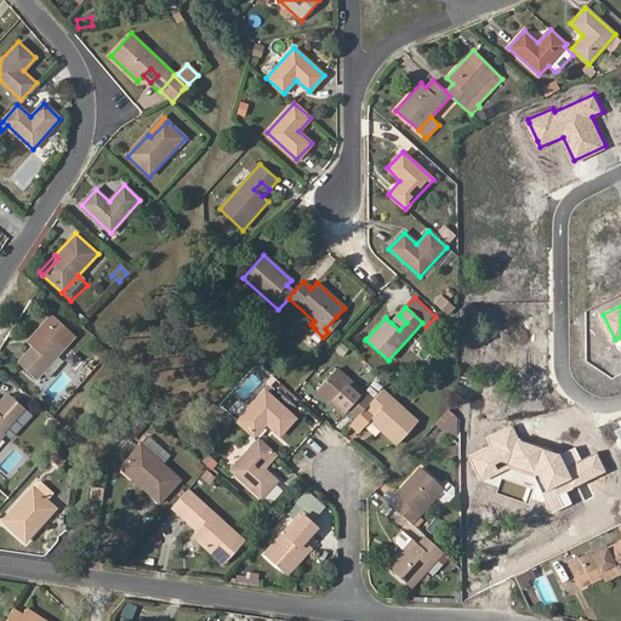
[(18,363),(35,380),(41,372),(57,355),(75,336),(53,314),(27,341),(33,347),(43,355),(34,363),(26,354),(18,363)]
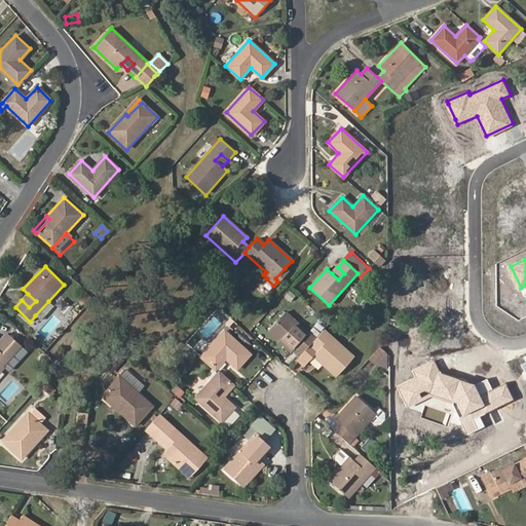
[(231,275),(236,270),(232,267),(228,272),(231,275)]
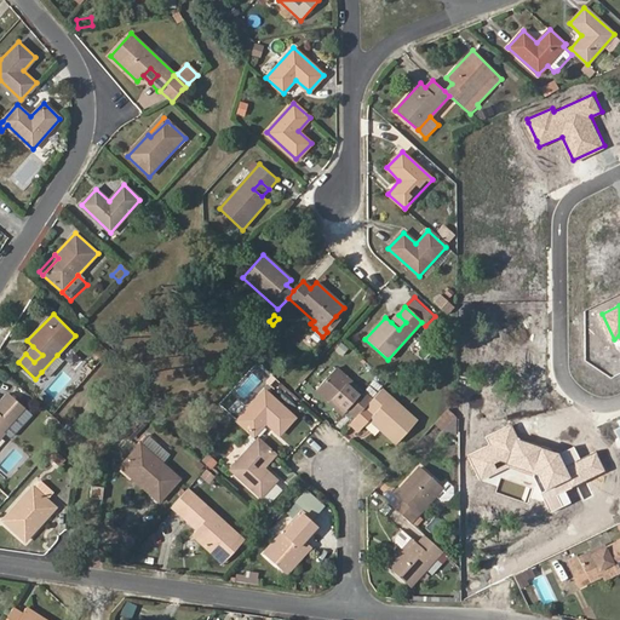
[(399,315),(391,322),(399,329),(406,322),(399,315)]
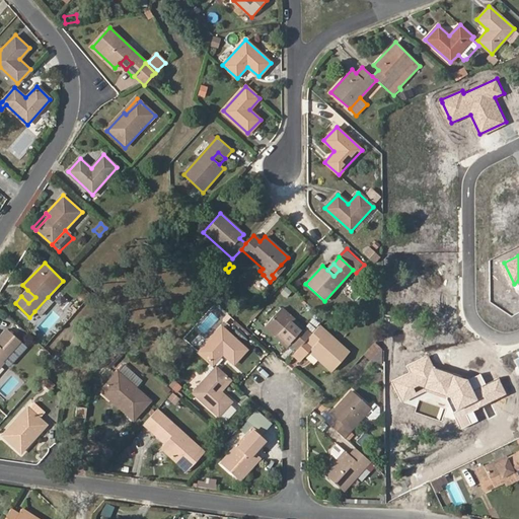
[(274,278),(283,268),(281,265),(272,275),(274,278)]
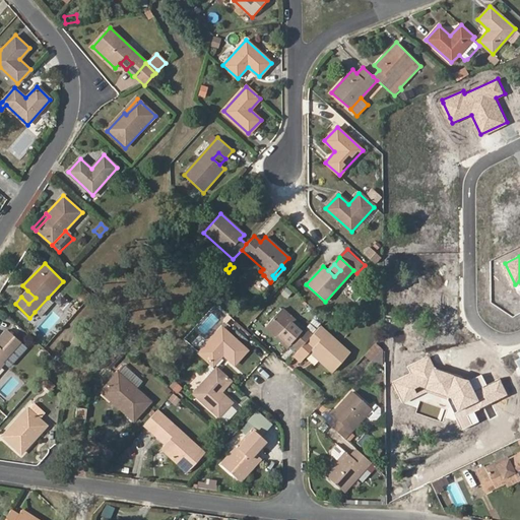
[(27,290),(21,297),(28,304),(36,298),(27,290)]
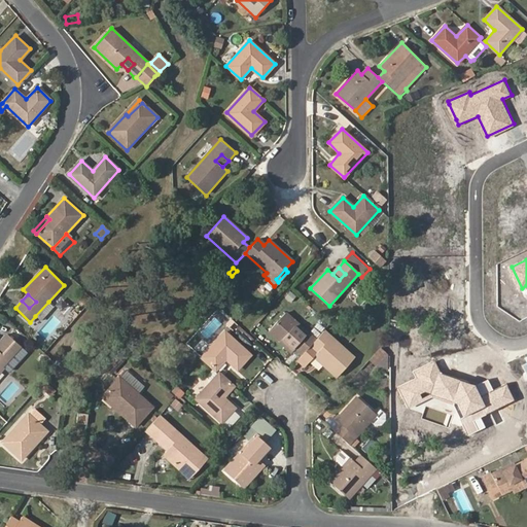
[(35,316),(41,322),(55,309),(48,302),(35,316)]
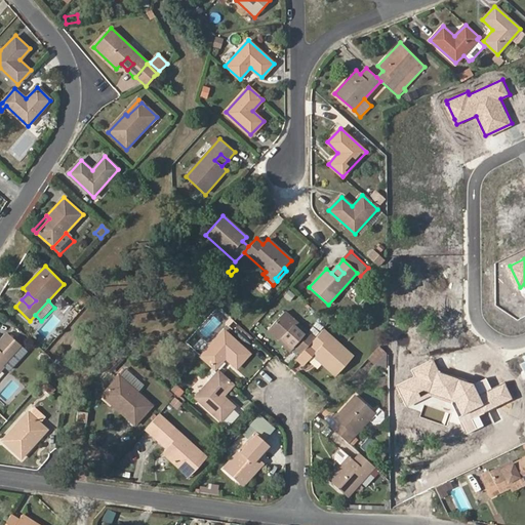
[(290,352),(295,347),(301,353),(315,338),(285,312),(267,330),(290,352)]
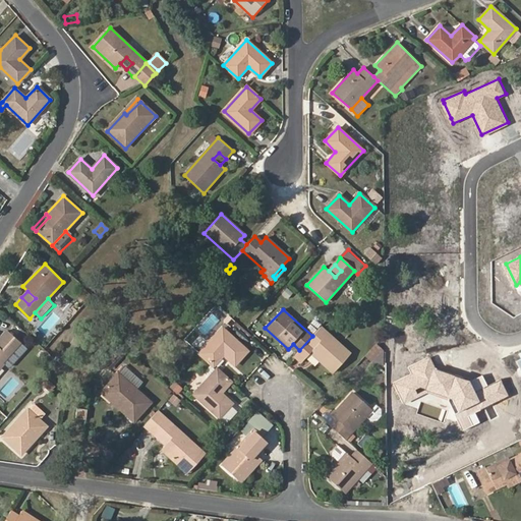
[(351,355),(321,327),(312,336),(299,350),(293,356),(301,363),(310,353),(333,374),(351,355)]
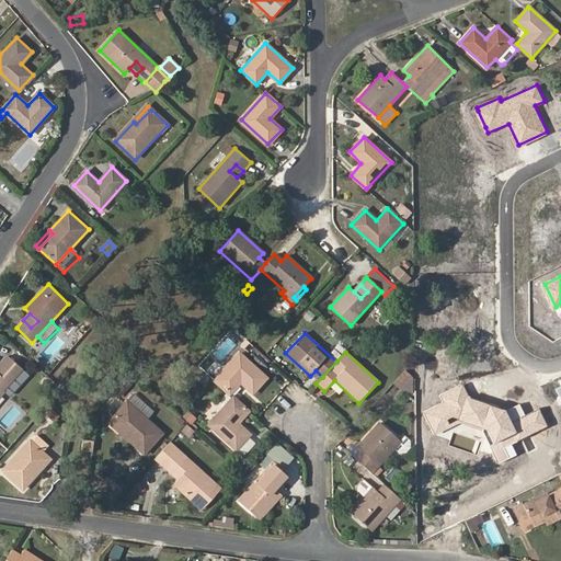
[(266,378),(239,353),(214,379),(215,380),(229,395),(240,382),(252,393),(266,378)]
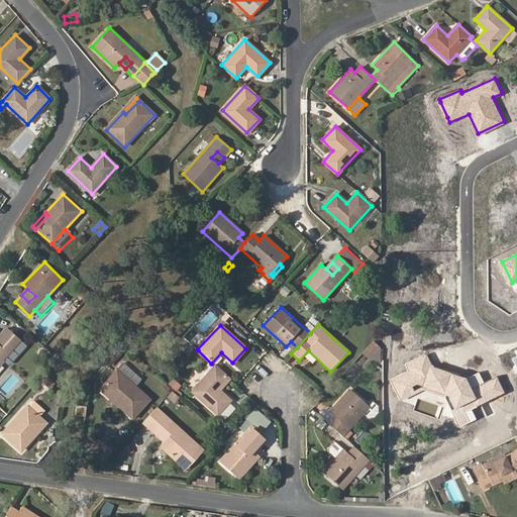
[(0,364),(4,359),(17,345),(21,341),(7,327),(1,334),(8,340),(2,346),(0,344),(0,364)]
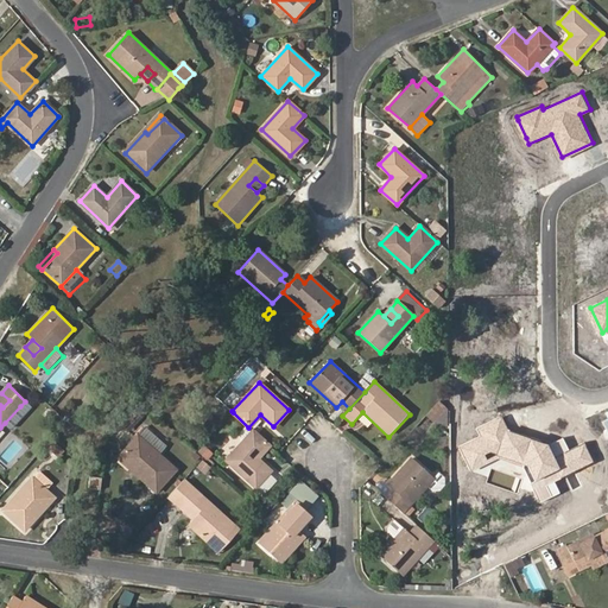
[(448,425),(448,406),(441,399),(426,415),(437,425),(448,425)]
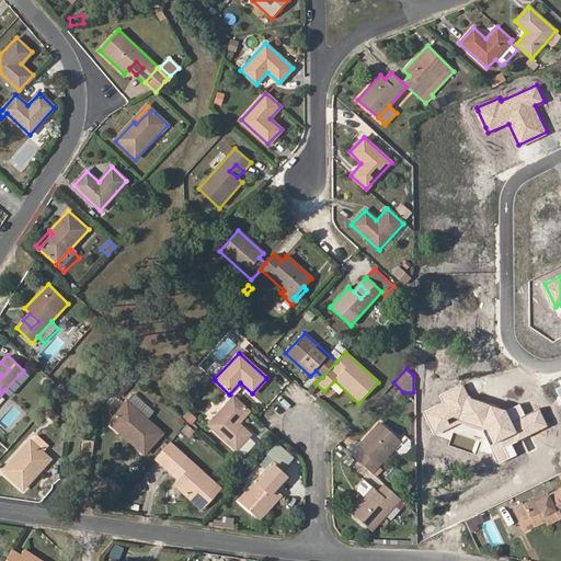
[(140,378),(134,371),(114,393),(119,399),(140,378)]
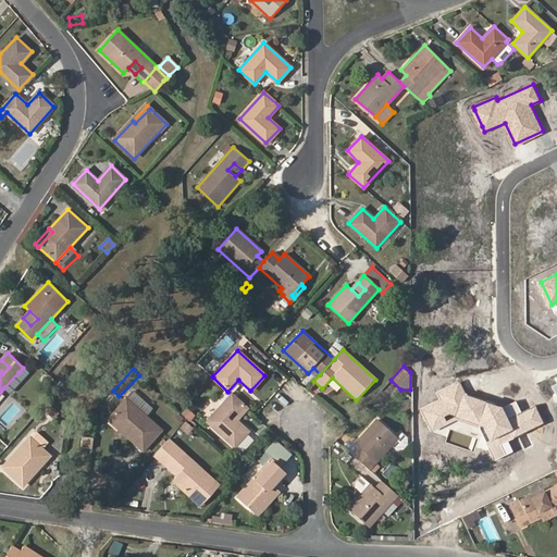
[(4,387),(11,394),(25,378),(19,372),(4,387)]
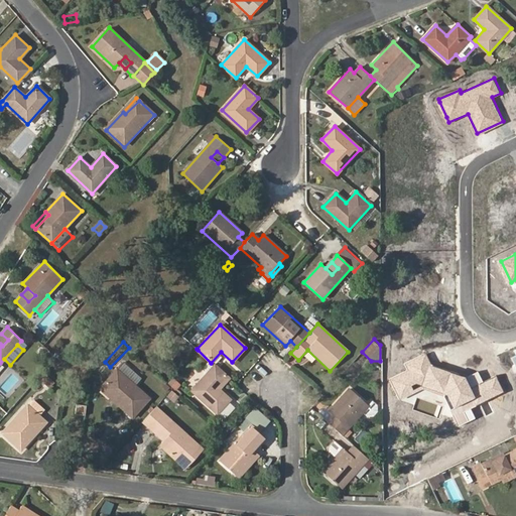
[(410,369),(392,378),(401,398),(425,386),(444,393),(459,424),(476,416),(471,407),(504,390),(497,375),(484,380),(478,370),(466,375),(430,364),(426,353),(407,362),(410,369)]
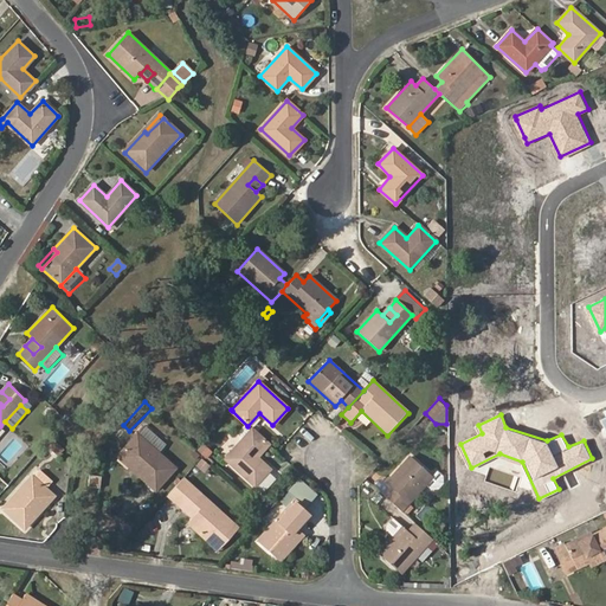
[(158,453),(166,445),(146,426),(121,453),(134,466),(131,469),(155,490),(174,469),(158,453)]
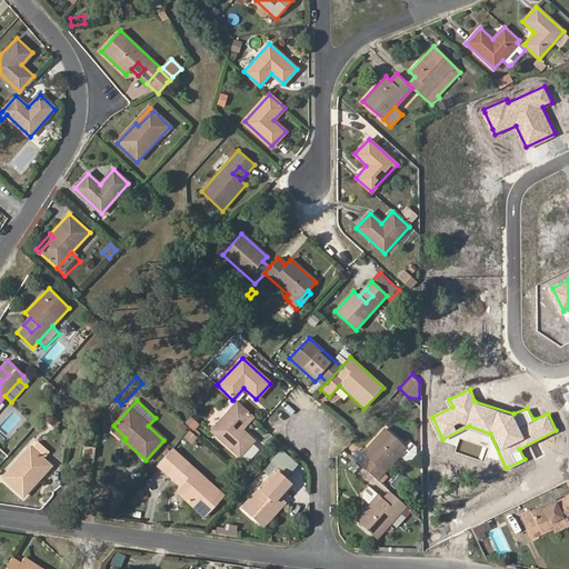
[(229,400),(222,407),(228,412),(235,406),(229,400)]
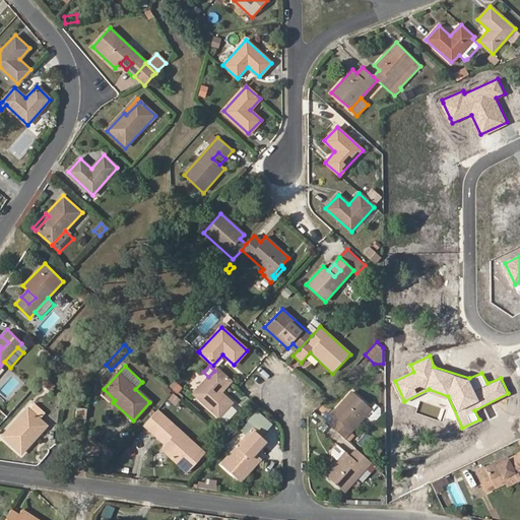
[(220,392),(231,382),(216,369),(214,371),(208,377),(193,393),(217,416),(232,403),(220,392)]
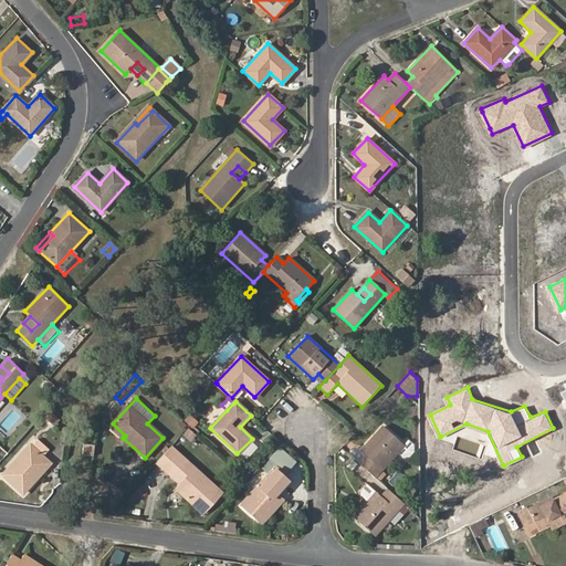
[(46,409),(42,413),(46,419),(52,413),(46,409)]
